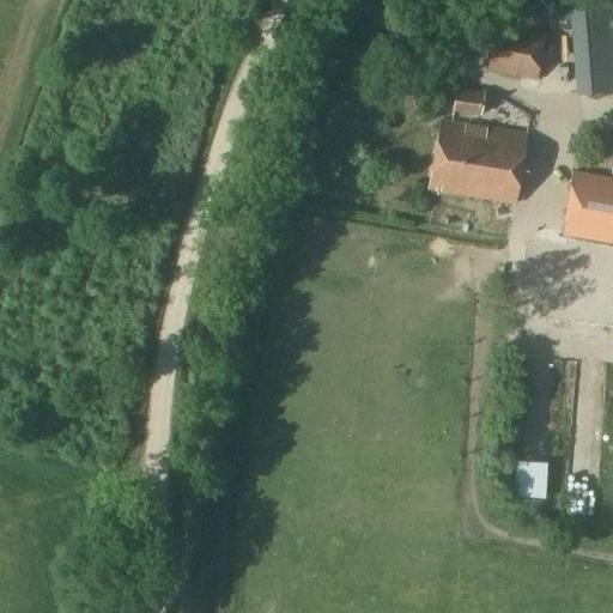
[(577,90),(612,89),(610,1),(575,2),(577,90)]
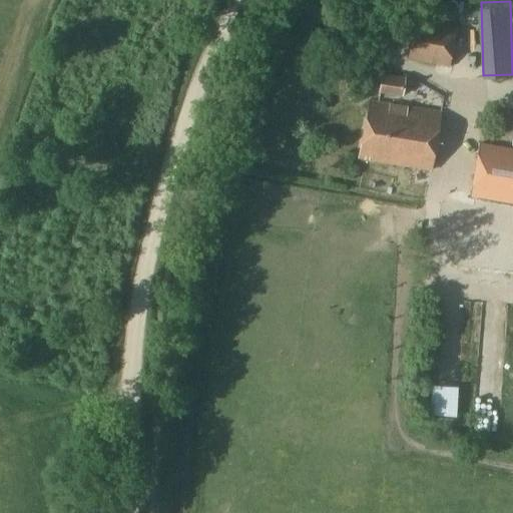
[(416,17),(408,59),(449,67),(457,26),(416,17)]
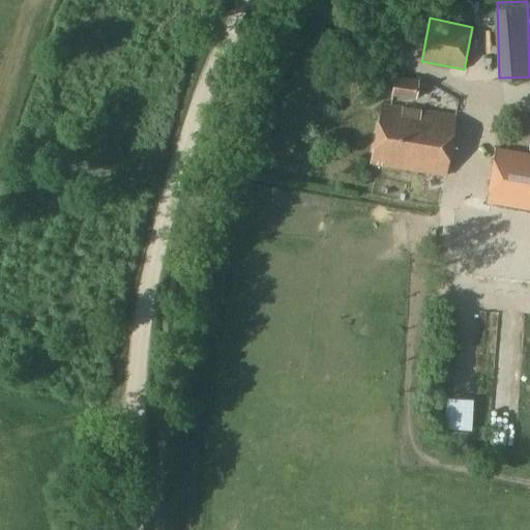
[(393,76),(390,96),(416,100),(419,80),(393,76)]
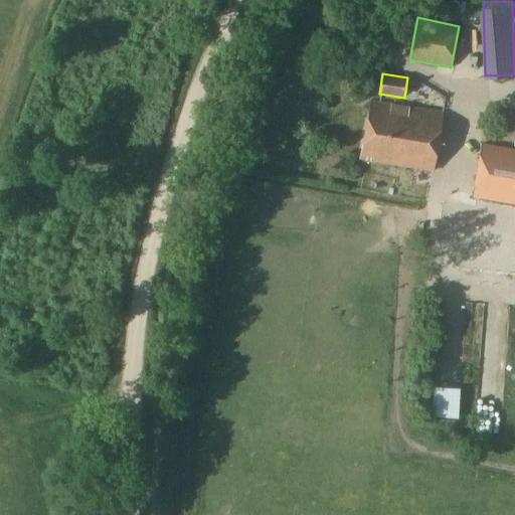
[(360,159),(433,171),(442,114),(370,102),(360,159)]
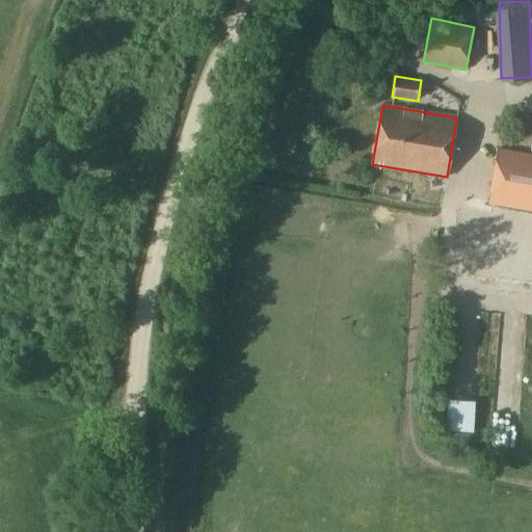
[(531,154),(497,149),(486,204),(531,211),(531,154)]
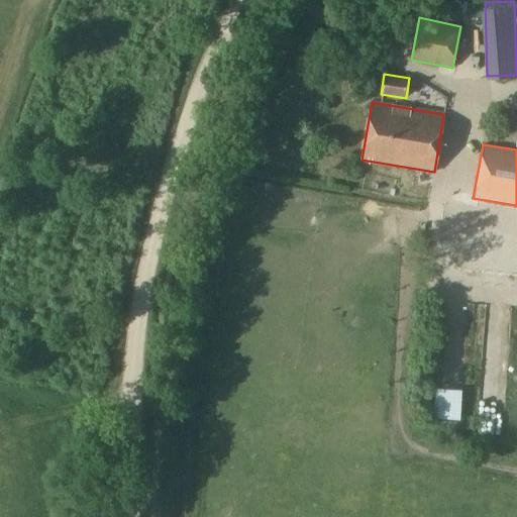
[(495,370),(493,396),(503,397),(504,371),(495,370)]
